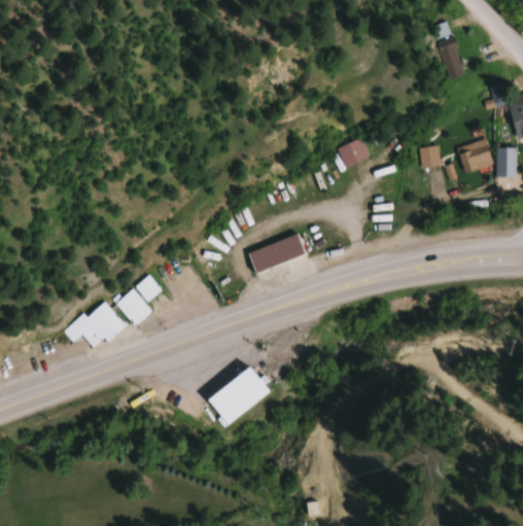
[(451,32),(446,22),(434,27),(440,37),(451,32)]
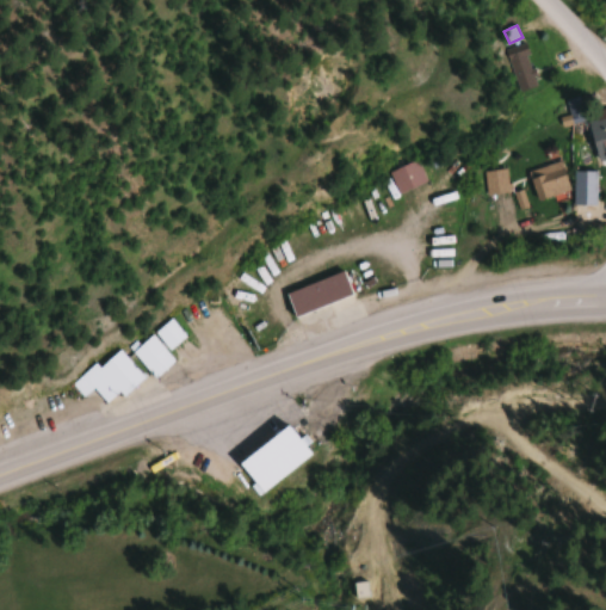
[(542,82),(524,43),(507,50),(524,91),(542,82)]
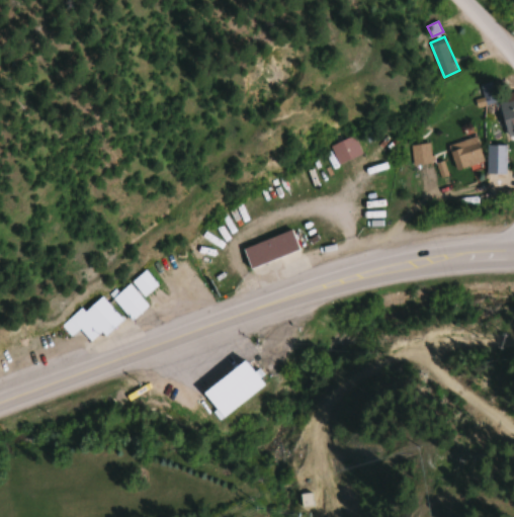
[(482,106),(499,101),(494,81),(476,86),(482,106)]
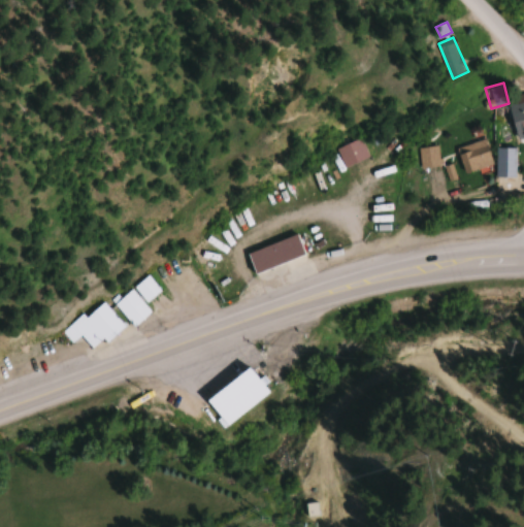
[(519,137),(523,136),(523,94),(511,97),(519,137)]
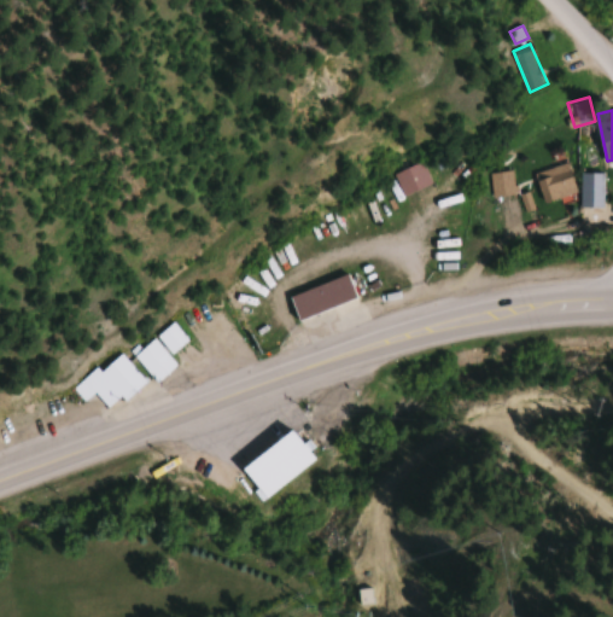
[(435,182),(425,161),(396,173),(406,195),(435,182)]
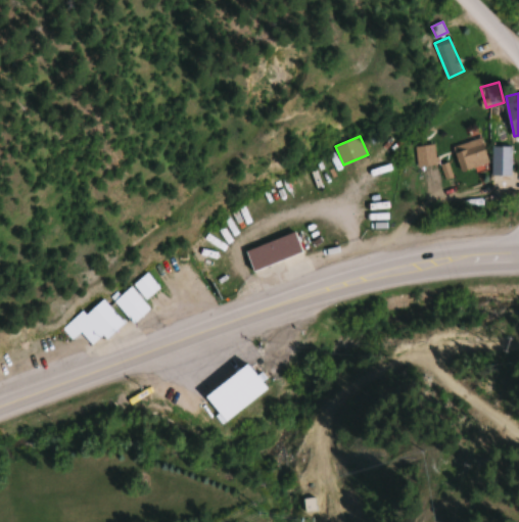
[(462,171),(490,162),(483,137),(455,144),(462,171)]
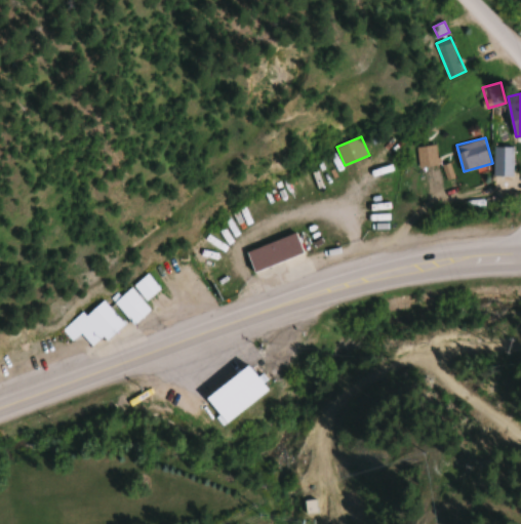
[(418,146),(422,166),(441,164),(439,144),(418,146)]
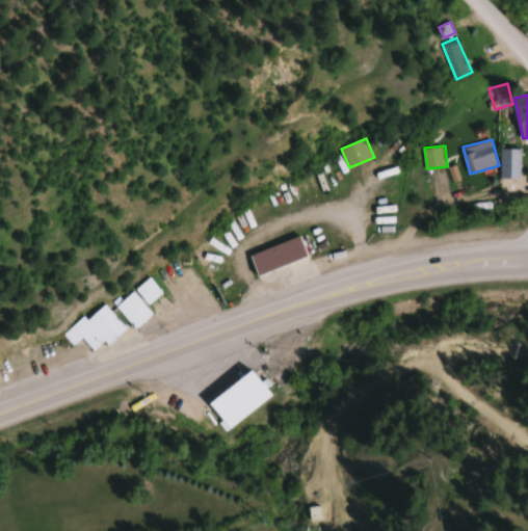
[(259,274),(310,257),(301,236),(252,254),(259,274)]
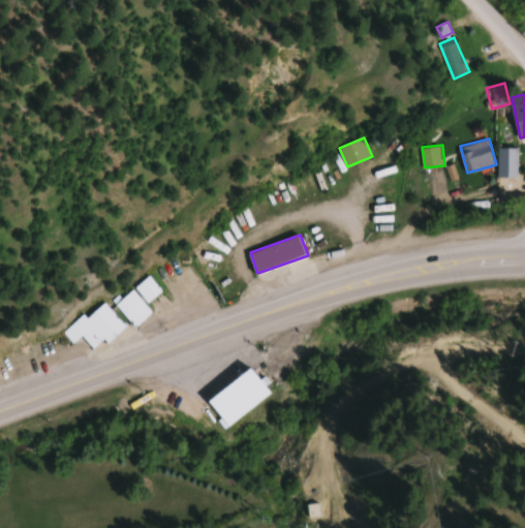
[(135,286),(149,302),(162,290),(150,275),(135,286)]
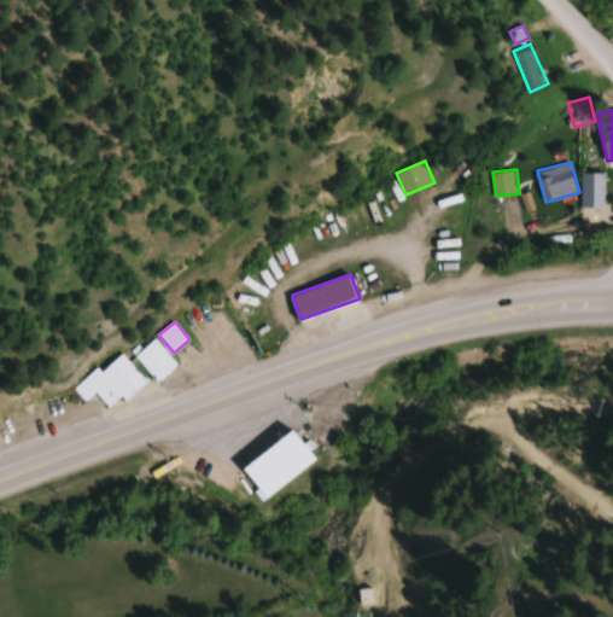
[(159,382),(180,365),(156,337),(135,354),(159,382)]
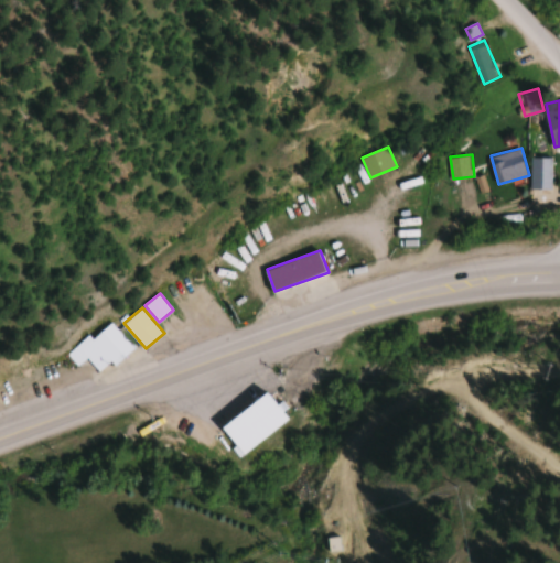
[(68,354),(79,366),(89,358),(103,374),(133,346),(112,322),(94,338),(90,334),(68,354)]
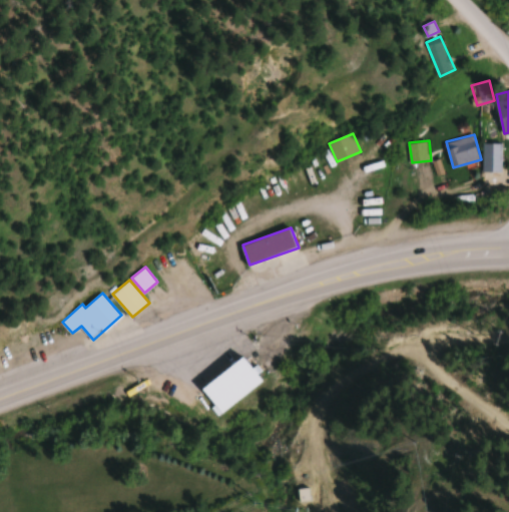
[(264,383),(244,357),(200,388),(219,414),(264,383)]
